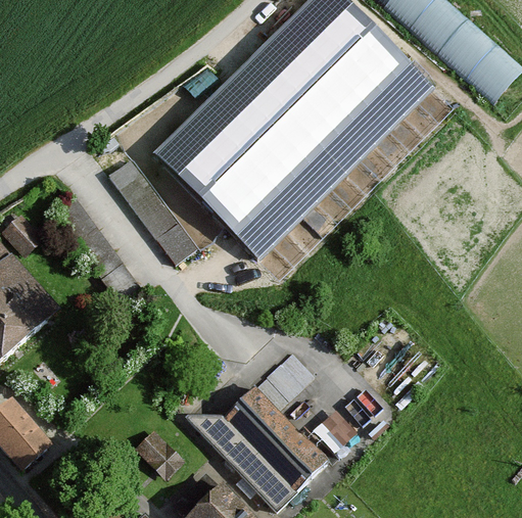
[(182,131),(156,156),(257,257),(431,84),(347,0),(311,0),(181,130),(182,131)]
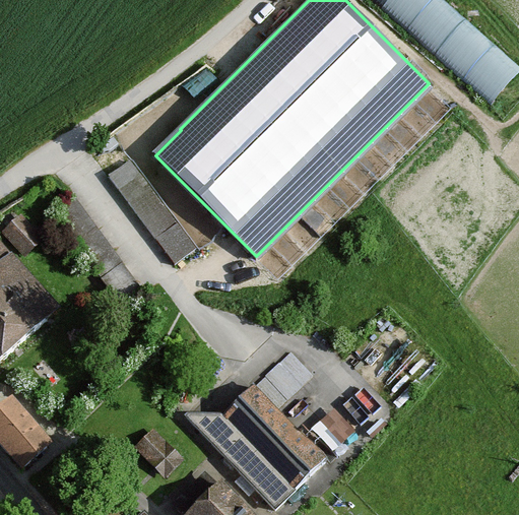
[(455,50),(451,55),(499,94),(518,69),(518,56),(478,22),(470,31),(481,41),(466,59),(455,50)]
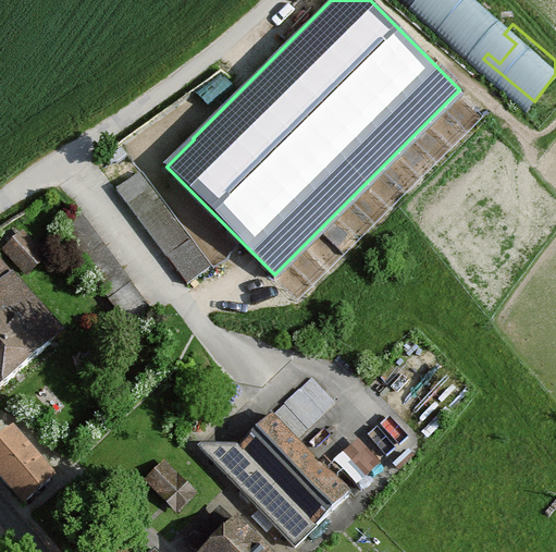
[(186,280),(209,262),(138,169),(115,185),(186,280)]
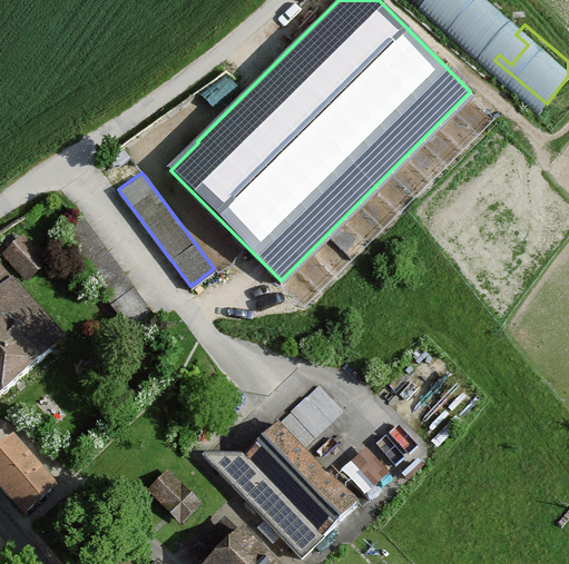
[(45,258),(23,236),(5,253),(26,275),(45,258)]
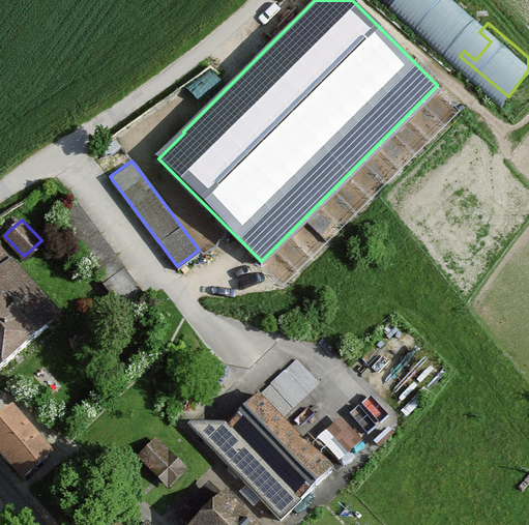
[(0,363),(57,314),(0,250),(0,363)]
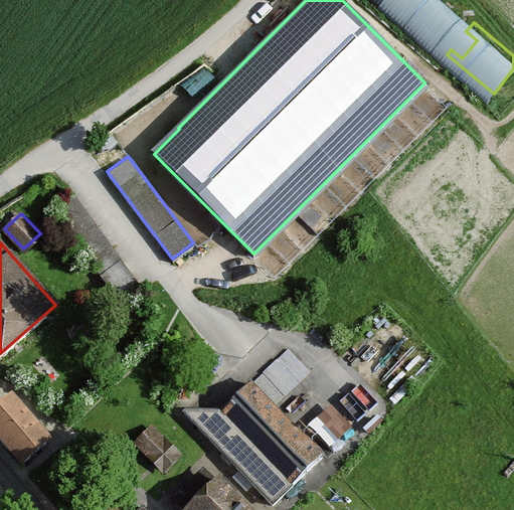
[(250,380),(249,379),(219,408),(186,408),(185,407),(183,409),(272,501),(321,454),(299,431),(303,427),(297,420),(293,423),(272,401),(250,380)]
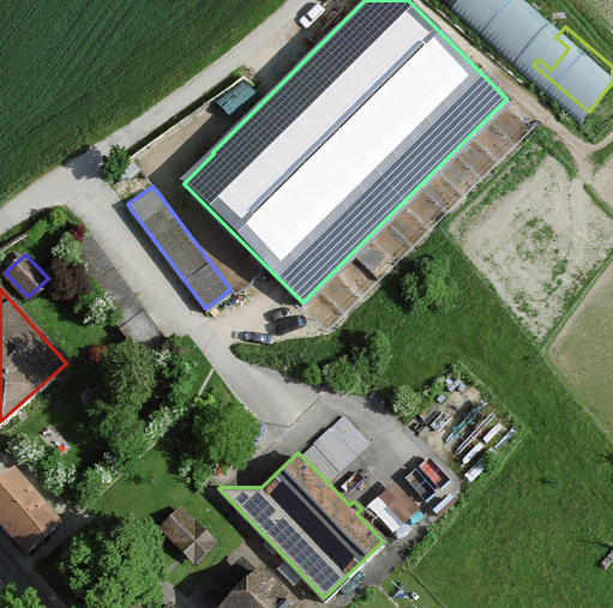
[(55,521),(12,471),(0,482),(0,517),(25,547),(55,521)]
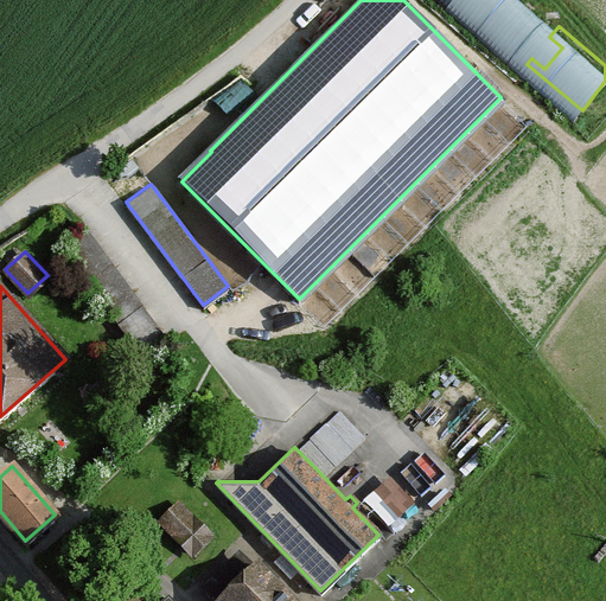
[(208,534),(178,503),(161,518),(192,549),(208,534)]
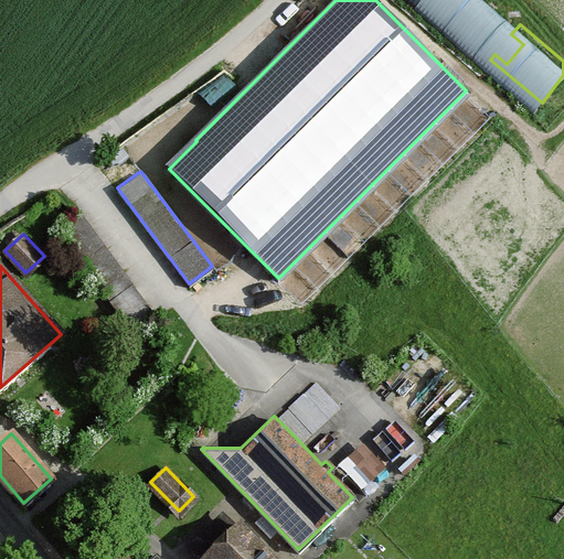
[(270,558),(237,524),(202,558),(270,558)]
